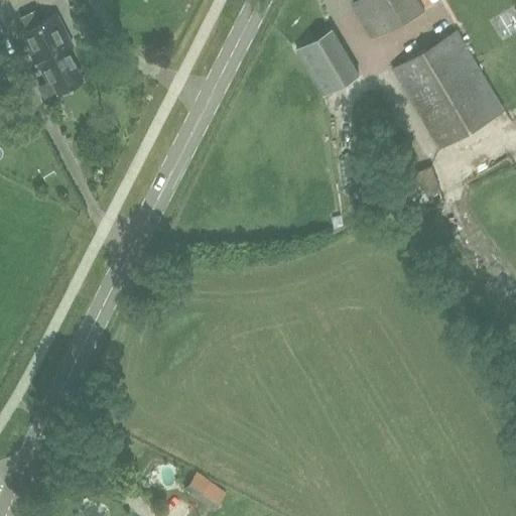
[(425,9),(419,0),(354,0),(375,38),(376,37),(425,9)]
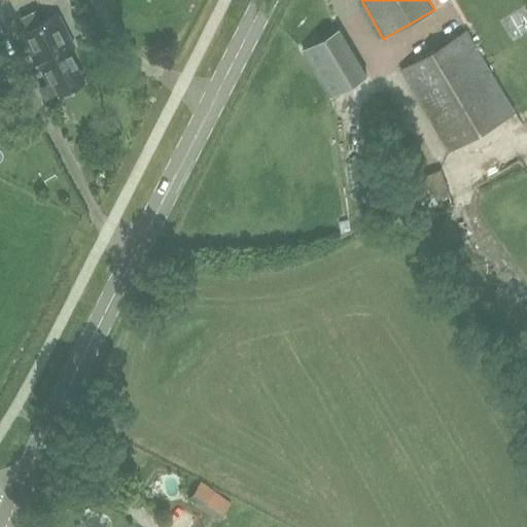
[(59,94),(63,93),(65,96),(74,92),(72,88),(83,81),(67,50),(74,47),(57,13),(24,31),(50,83),(54,82),(59,94)]
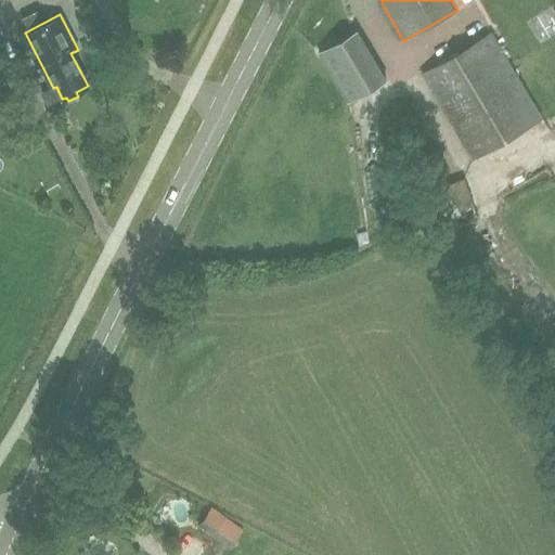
[(349,102),(387,80),(357,28),(320,50),(349,102)]
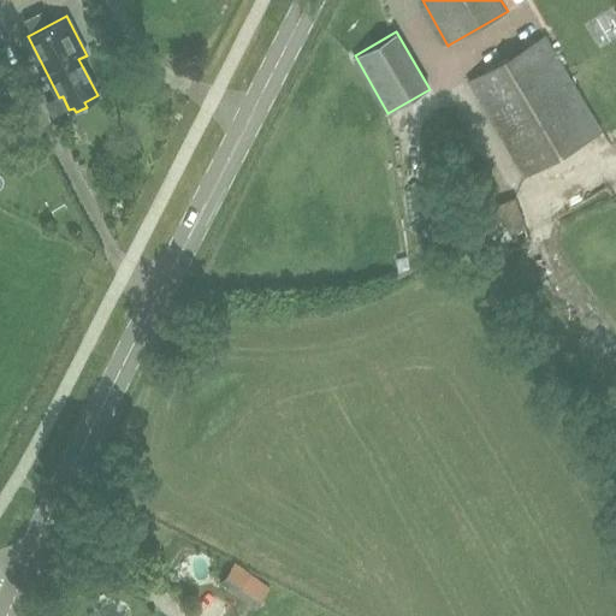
[(525,177),(602,131),(546,36),(469,82),(525,177)]
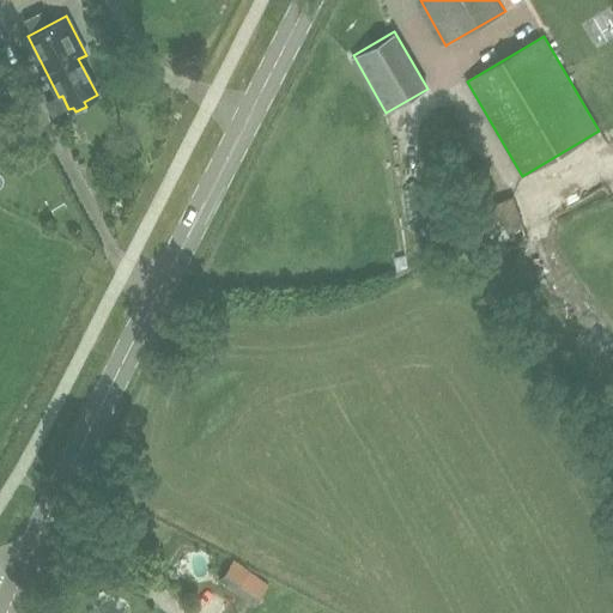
[(218,581),(254,606),(268,586),(232,560),(218,581)]
